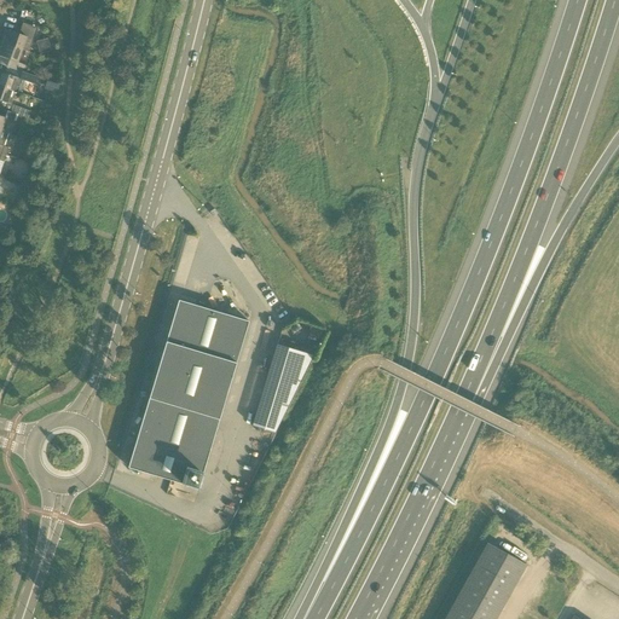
[(1,42),(22,50),(29,52),(38,28),(23,23),(19,34),(6,29),(1,42)]
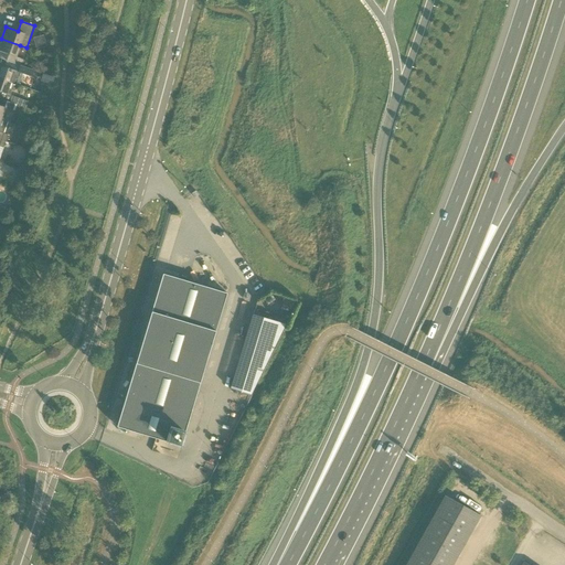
[(38,48),(46,46),(44,35),(35,36),(38,48)]
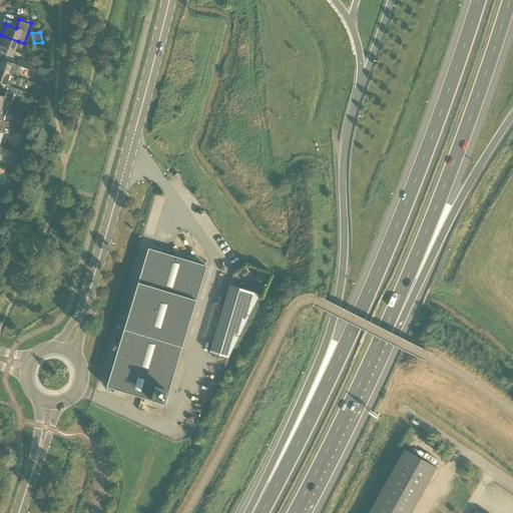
[(15,52),(18,41),(1,35),(0,36),(0,46),(8,49),(6,55),(17,59),(22,61),(24,55),(15,52)]
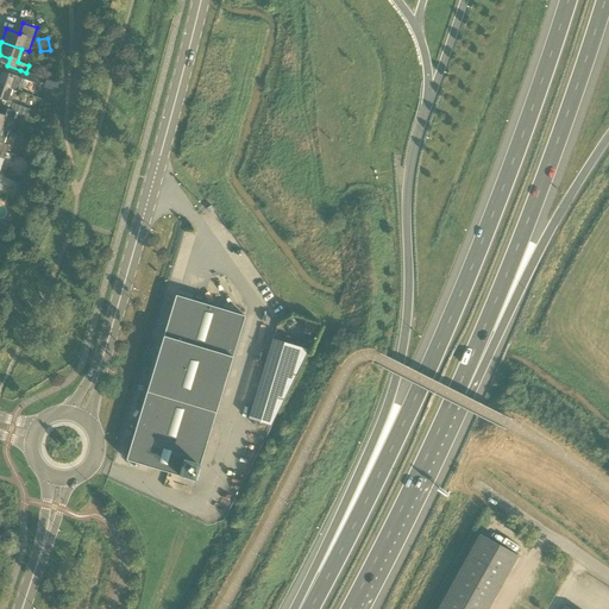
[(18,77),(17,76),(0,70),(0,85),(12,89),(19,92),(24,79),(31,82),(33,75),(26,73),(20,70),(18,77)]
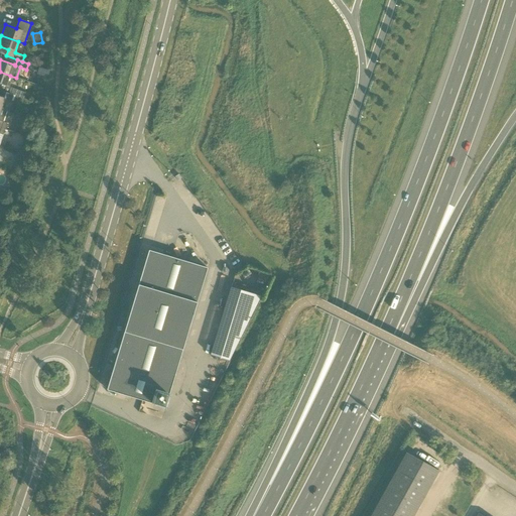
[(16,78),(10,76),(0,72),(0,84),(9,87),(10,83),(13,83),(15,82),(16,78)]
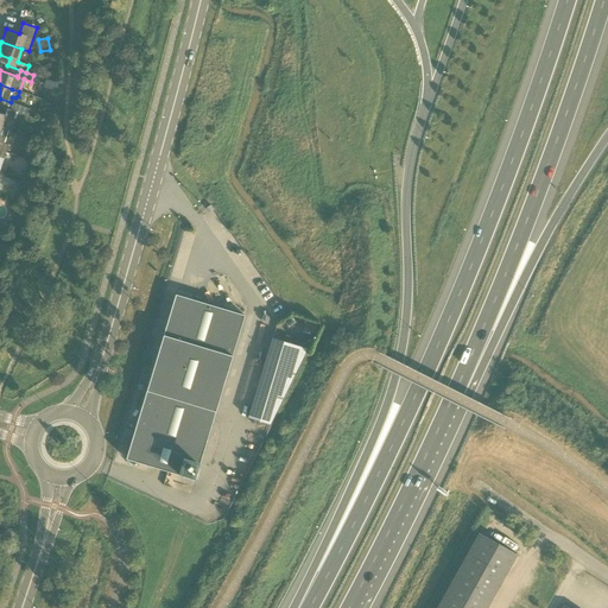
[(11,111),(16,112),(29,116),(31,109),(13,103),(11,111)]
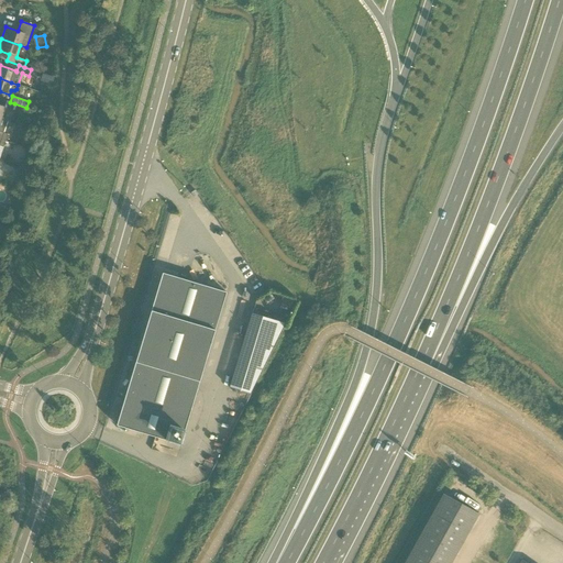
[(10,102),(1,99),(0,100),(0,106),(6,108),(12,110),(14,103),(10,102)]
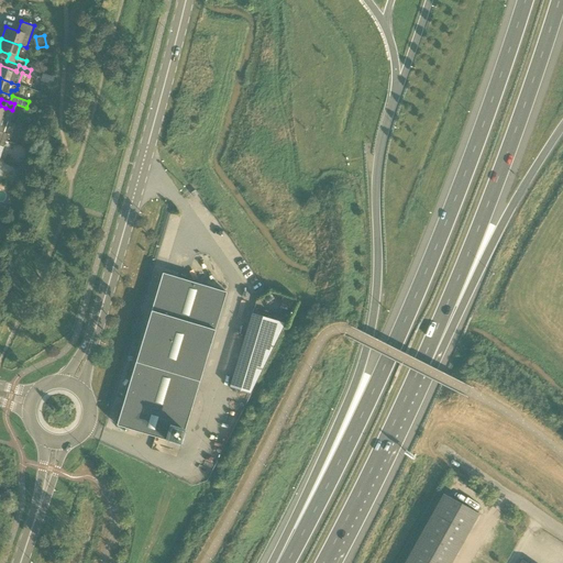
[(163,273),(156,296),(117,426),(180,444),(227,293),(163,273)]
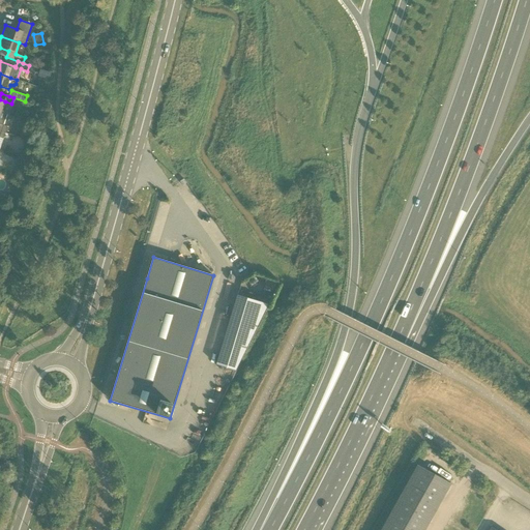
[(240,361),(239,360),(219,355),(216,365),(235,371),(240,361)]
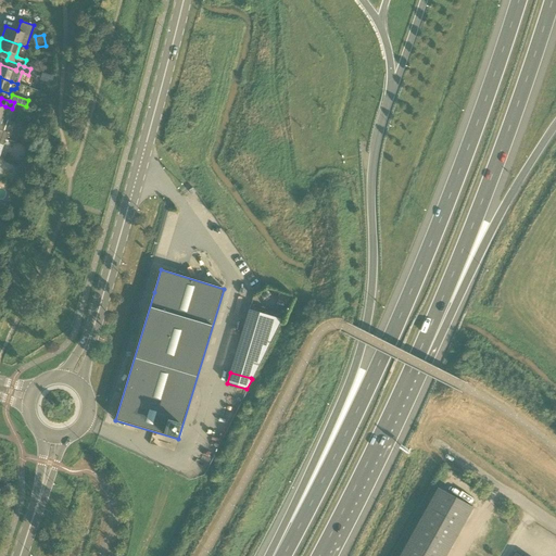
[(445,555),(472,507),(439,488),(400,555),(445,555)]
